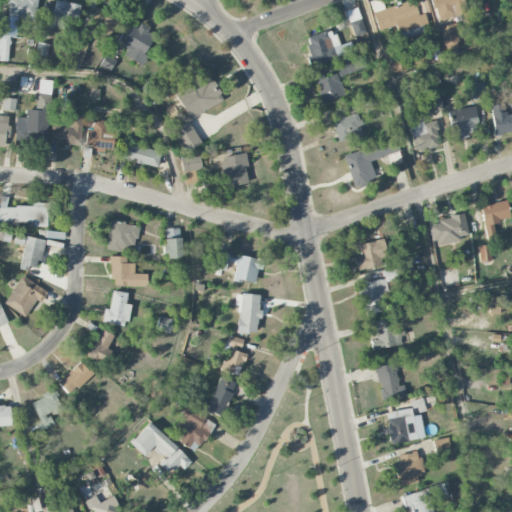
[(7,0),(7,18),(36,20),(37,0),(7,0)]
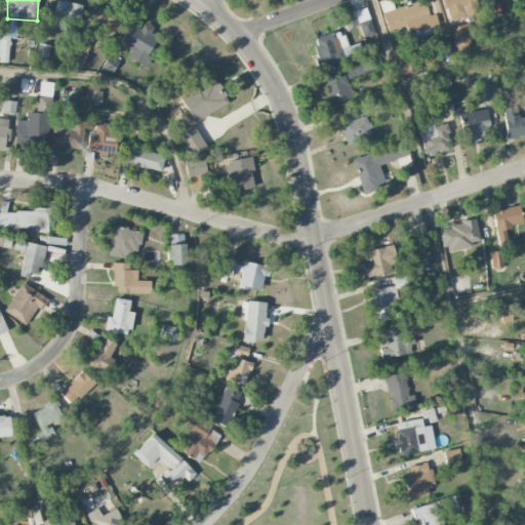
[(52,21),(77,26),(82,5),(57,0),(52,21)]
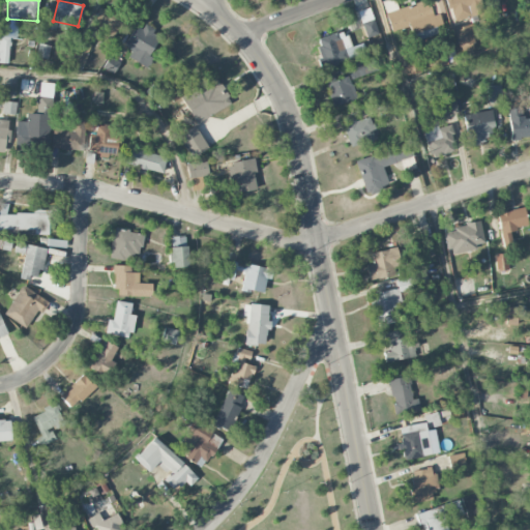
[(429,0),(385,13),(391,32),(409,27),(411,35),(421,32),(442,26),(439,15),(445,12),(441,0),(429,0)]
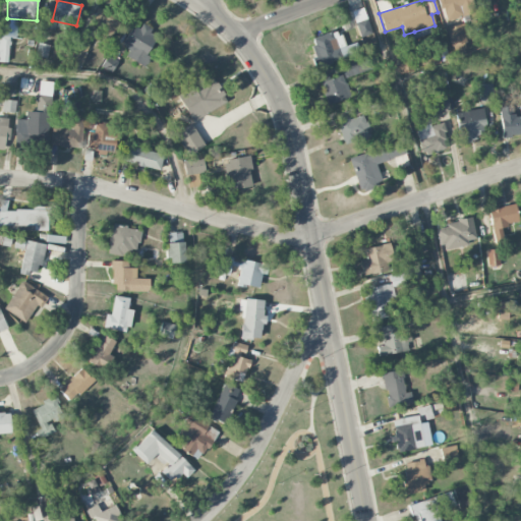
[(438,0),(443,21),(461,18),(458,7),(474,3),(472,0),(438,0)]
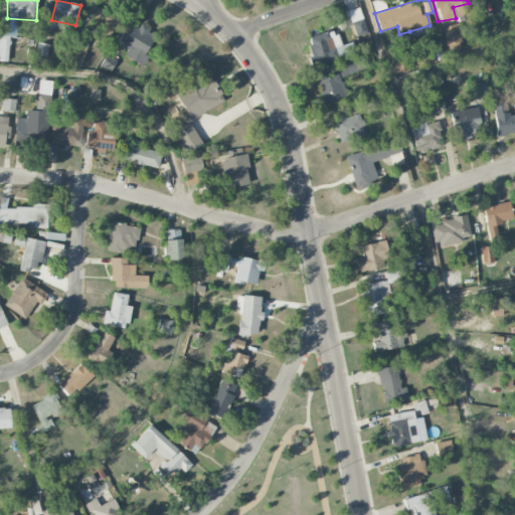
[(92,36),(111,42),(120,14),(97,7),(93,20),(97,21),(92,36)]
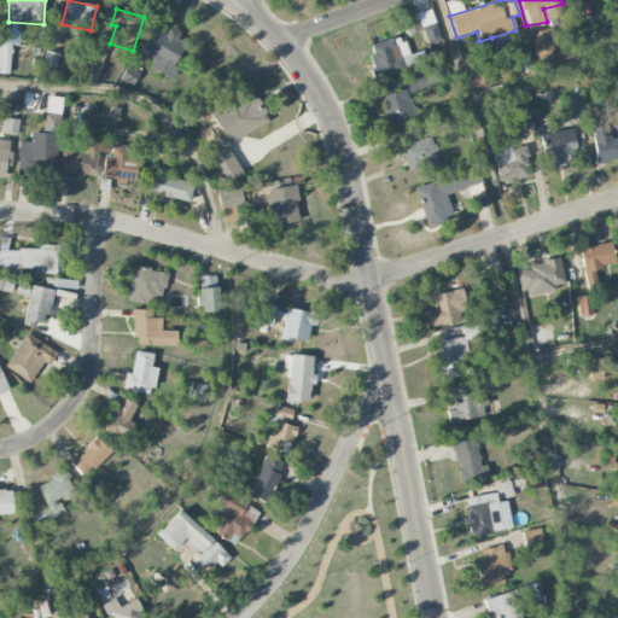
[(146,54),(155,59),(150,66),(172,80),(179,69),(173,65),(185,46),(176,41),(181,34),(164,24),(146,54)]
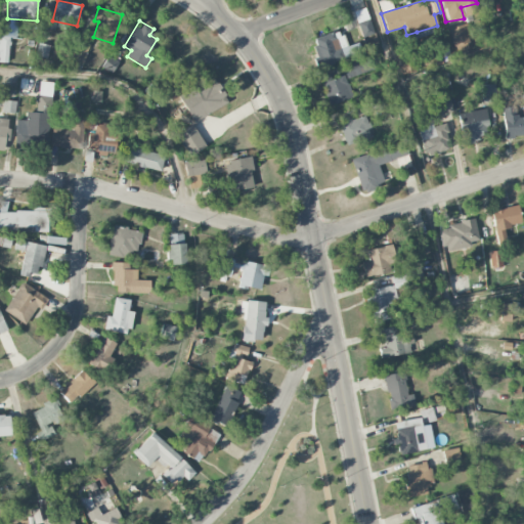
[(449,31),(459,52),(472,47),(463,26),(449,31)]
